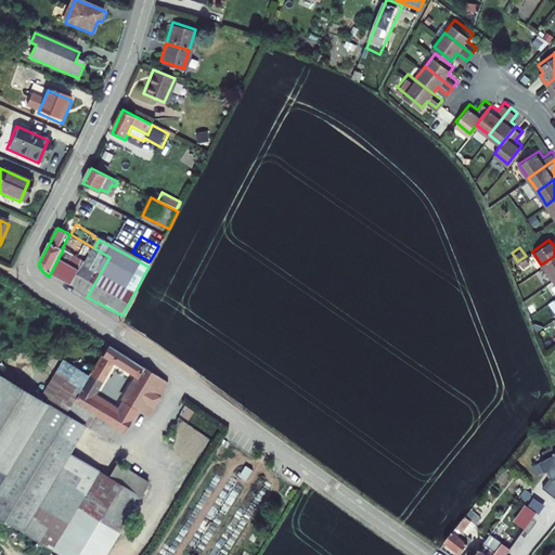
[(63,249),(49,276),(87,297),(110,257),(94,248),(87,262),(63,249)]
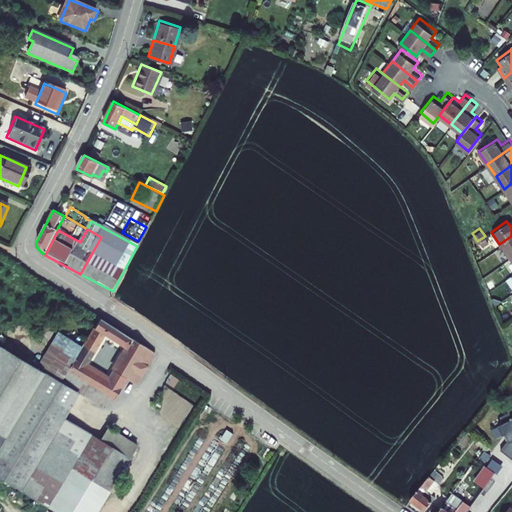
[(511,236),(499,244),(508,257),(511,253),(511,236)]
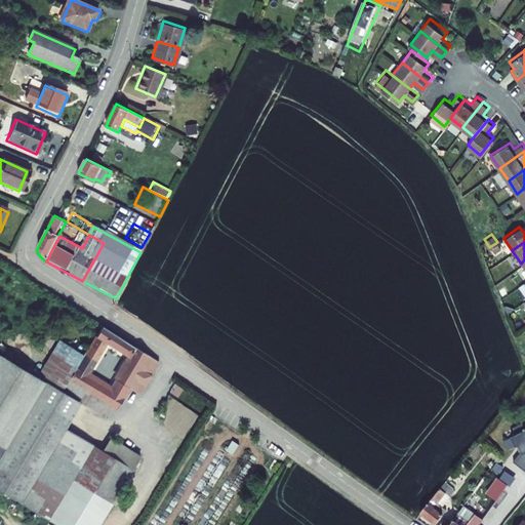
[(158,363),(121,339),(121,340),(98,326),(81,356),(54,401),(77,415),(82,406),(108,420),(114,410),(119,413),(130,395),(137,399),(158,363)]
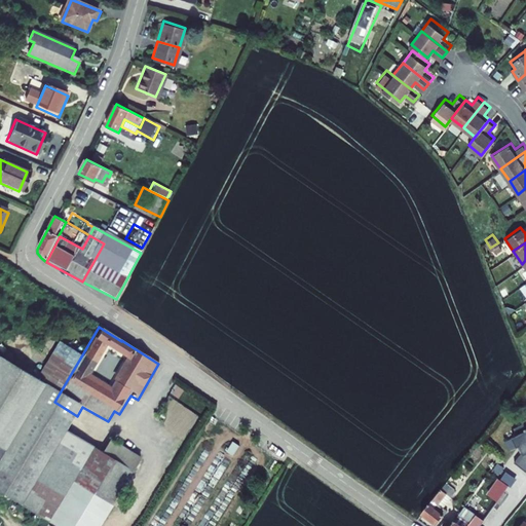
[(29,446),(54,402),(81,357),(57,342),(35,377),(47,384),(14,438),(29,446)]
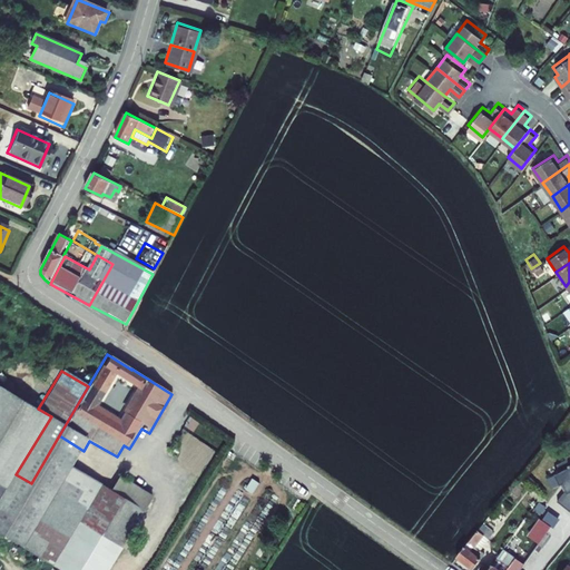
[(0,483),(8,489),(16,474),(51,416),(38,409),(0,386),(0,483)]
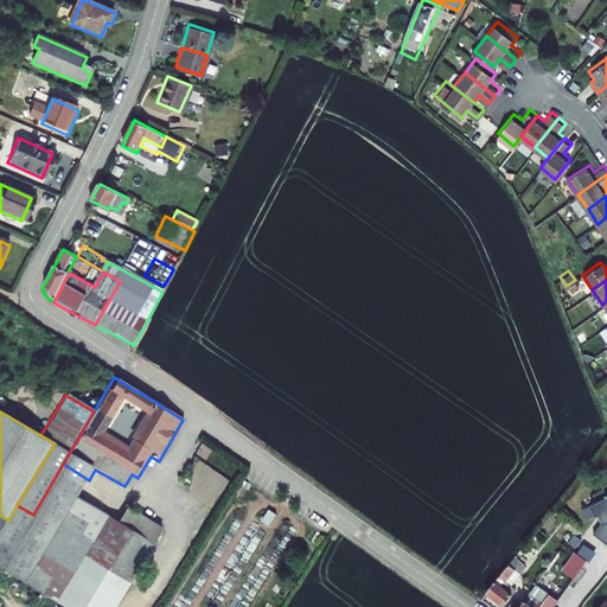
[(63,464),(33,515),(44,519),(19,581),(25,585),(63,606),(116,606),(132,583),(163,531),(128,510),(119,525),(77,500),(89,480),(63,464)]
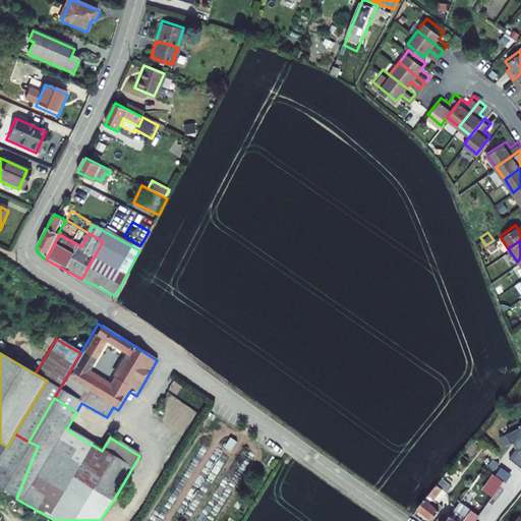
[(516,447),(508,457),(520,467),(520,465),(520,413),(514,416),(516,419),(507,423),(511,430),(506,432),(511,443),(513,442),(516,447)]
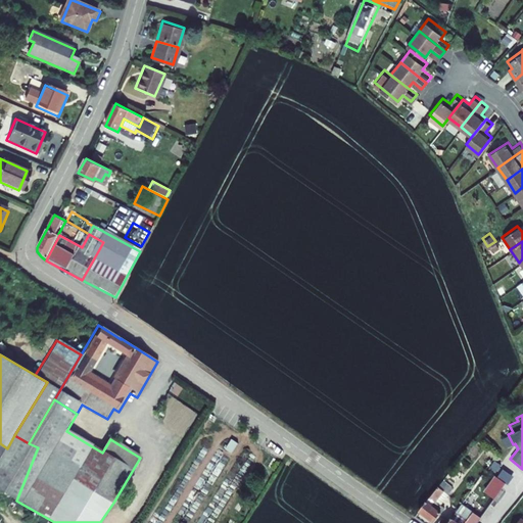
[(29,443),(14,435),(7,448),(0,459),(0,489),(16,501),(38,447),(29,443)]
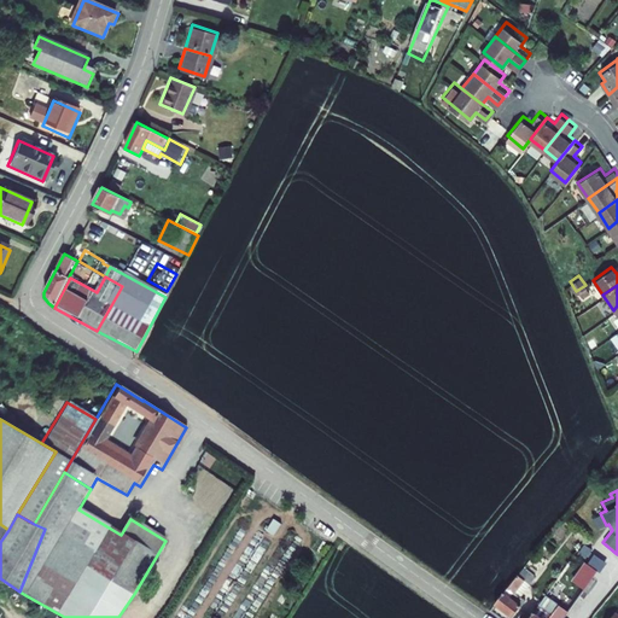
[(558,605),(544,596),(541,601),(564,617),(595,570),(583,563),(573,577),(576,579),(558,605)]
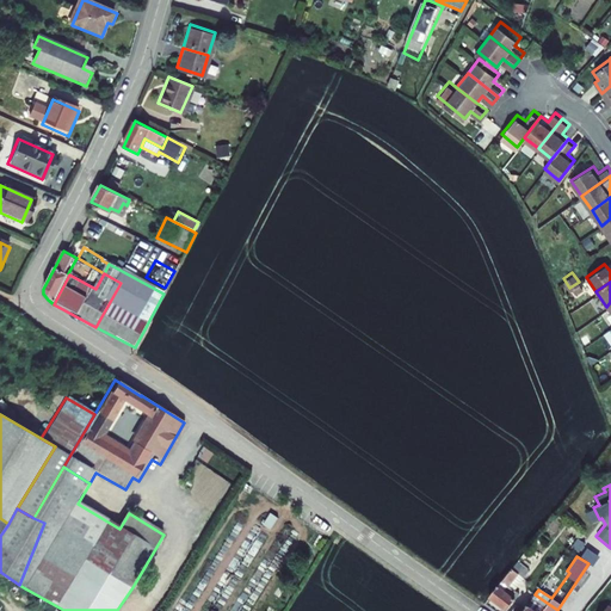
[(526,567),(518,561),(491,597),(507,609),(517,596),(510,591),(526,567)]
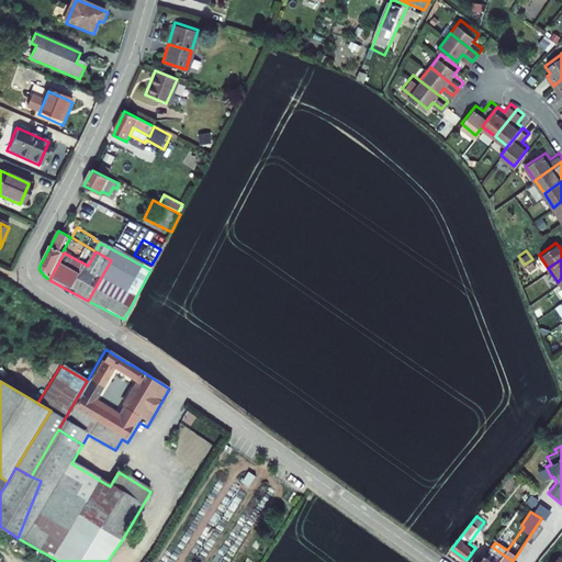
[(483,561),(482,561),(510,561),(513,561),(492,547),(483,561)]
